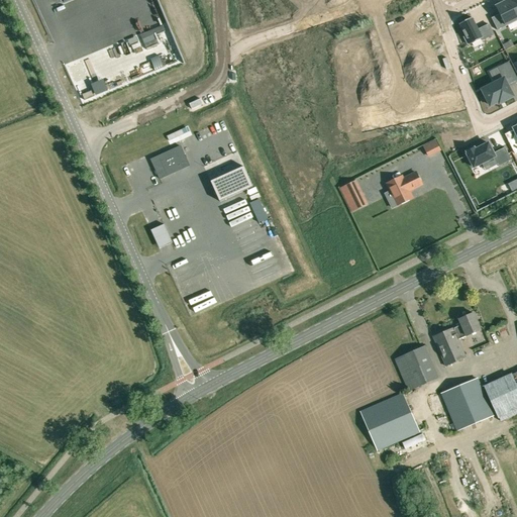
[(500,14),(491,18),(498,30),(516,20),(516,16),(508,0),(507,0),(496,6),(500,14)]
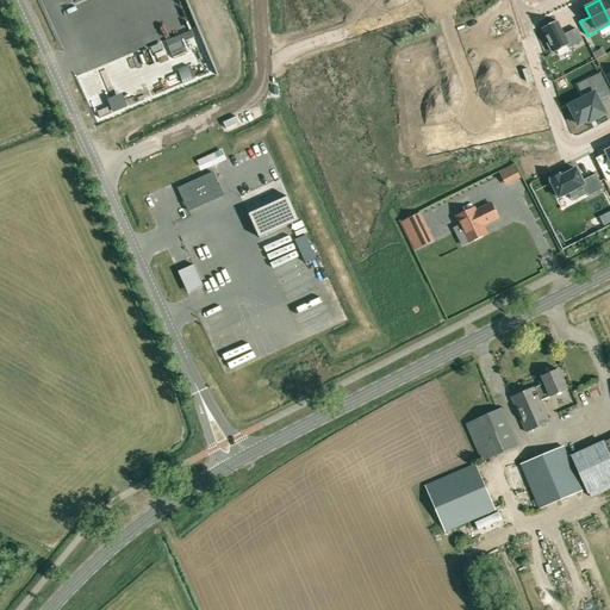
[(609,0),(599,0),(609,19),(609,0)]
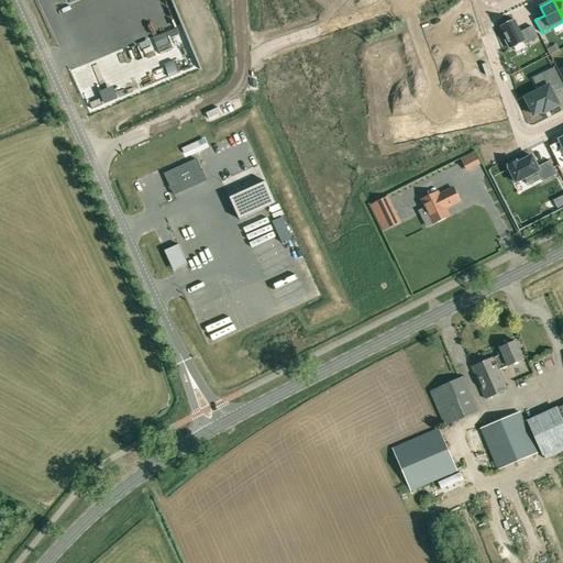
[(514,19),(500,26),(507,40),(505,41),(509,50),(511,47),(511,50),(526,42),(526,44),(538,37),(532,26),(520,32),(514,19)]
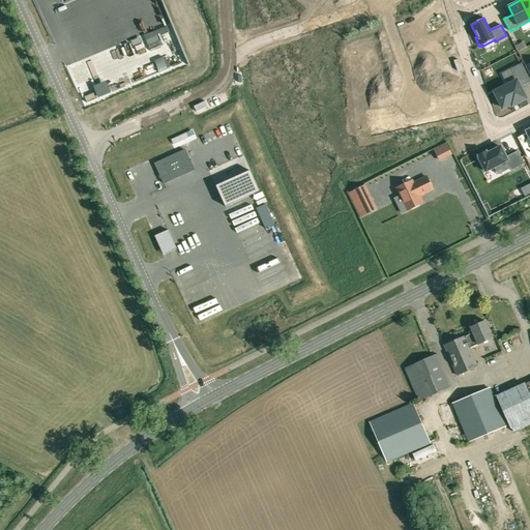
[(527,48),(524,41),(516,46),(519,52),(527,48)]
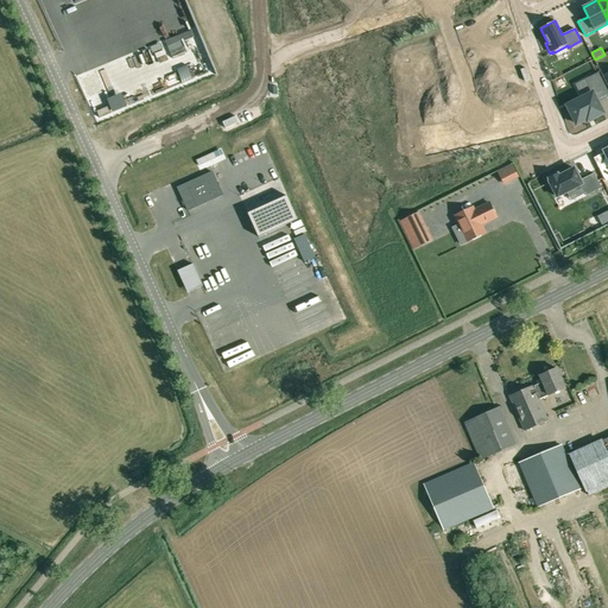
[(591,93),(568,106),(571,114),(569,114),(574,124),(576,122),(576,125),(587,119),(588,121),(603,113),(596,100),(607,93),(607,92),(599,73),(589,77),(594,86),(589,88),(591,93)]
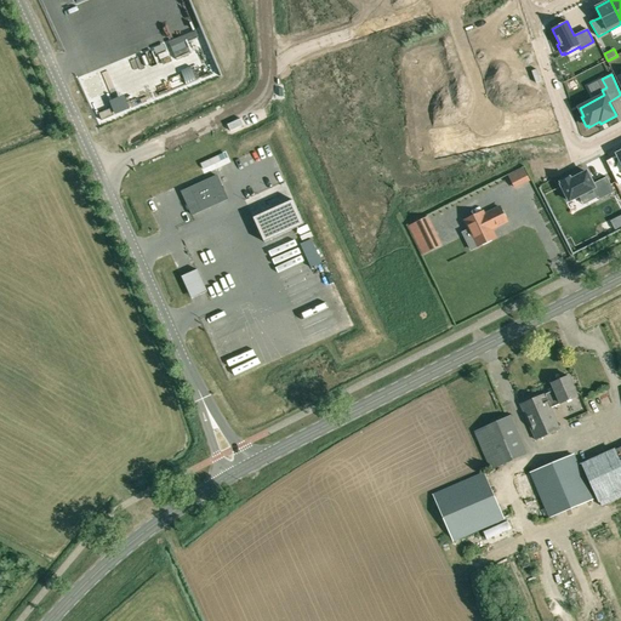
[(620,151),(616,154),(620,160),(609,166),(619,184),(620,183),(620,151)]
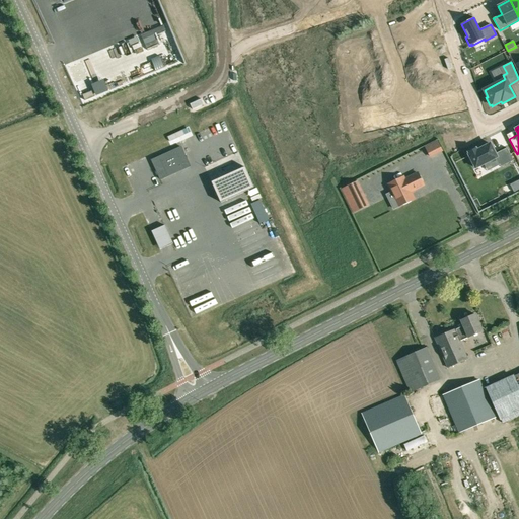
[(501,167),(513,161),(507,148),(496,154),(491,144),(477,151),(476,149),(468,153),(469,155),(468,155),(475,169),(496,158),(501,167)]
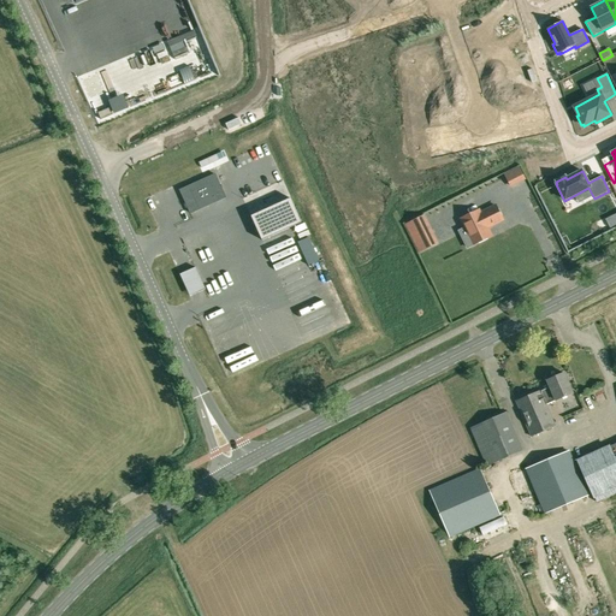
[(215,175),(179,190),(190,213),(225,197),(215,175)]
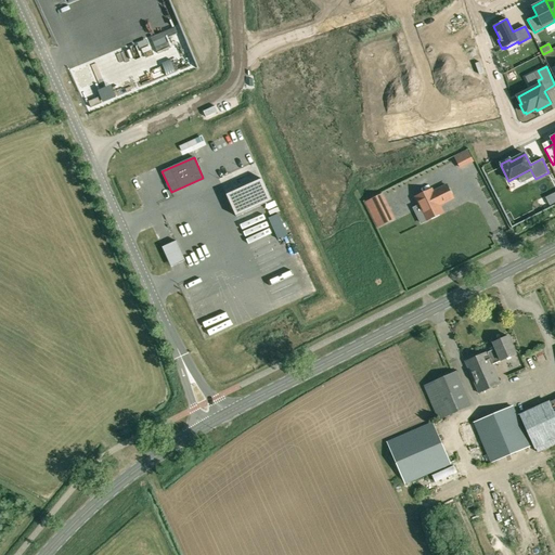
[(236,217),(272,201),(262,179),(227,195),(236,217)]
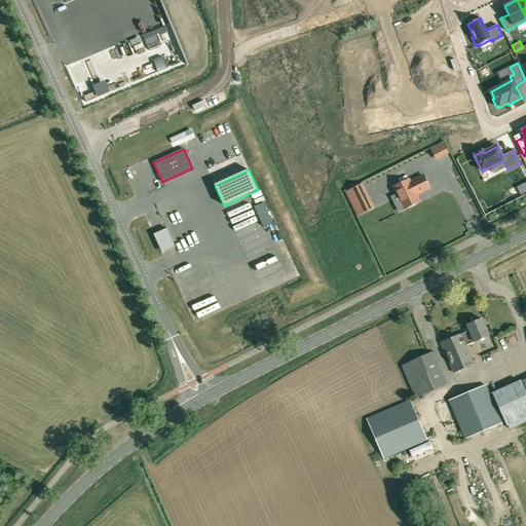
[(416,194),(429,188),(423,176),(410,182),(409,180),(395,187),(405,209),(420,201),(416,194)]
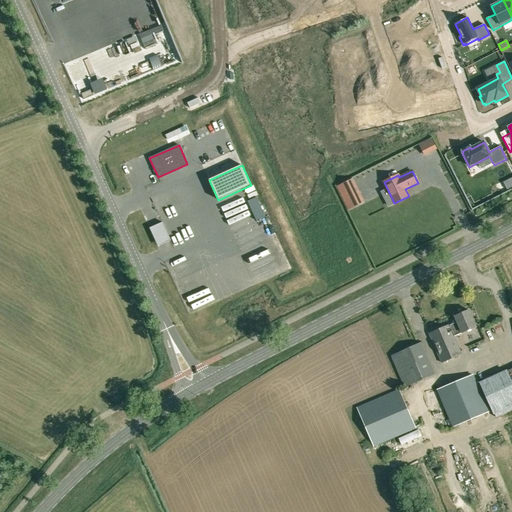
[(351,177),(336,184),(349,212),(364,205),(351,177)]
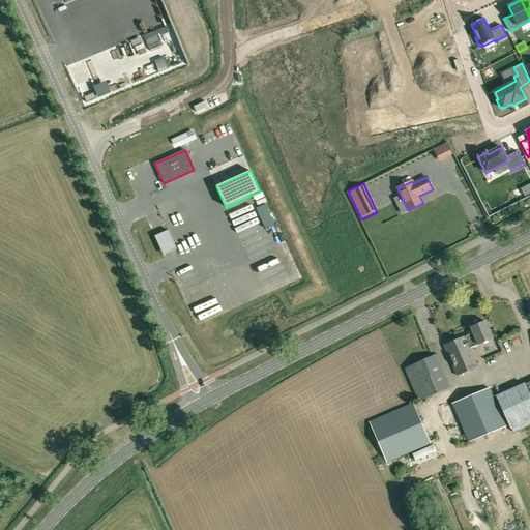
[(257,195),(260,201),(269,198),(267,190),(257,195)]
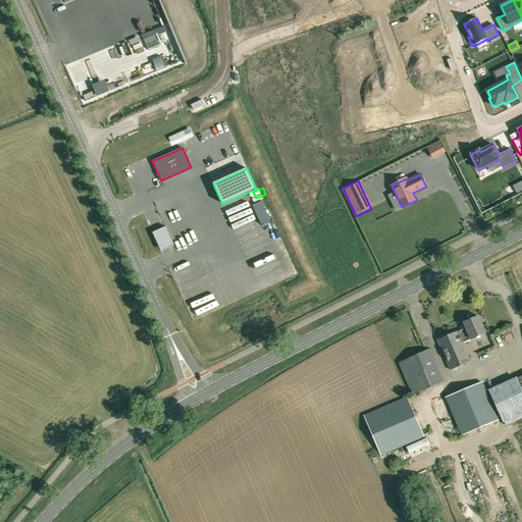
[(239,200),(241,205),(250,201),(248,196),(239,200)]
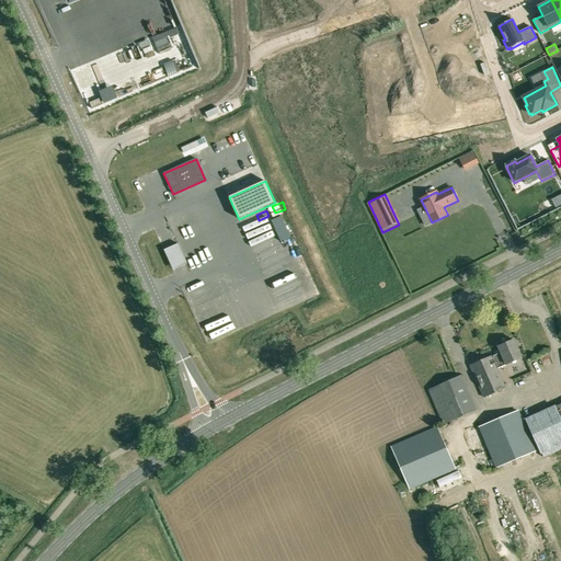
[(217,247),(208,251),(213,260),(221,255),(217,247)]
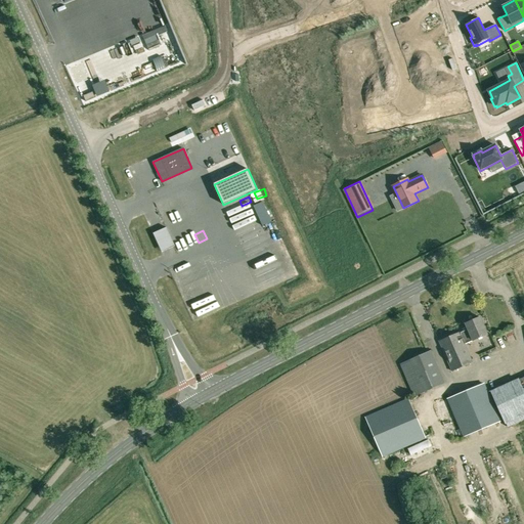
[(169,244),(173,242),(168,231),(164,233),(169,244)]
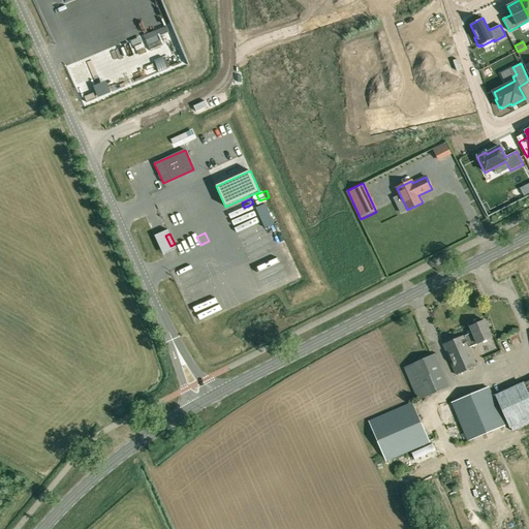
[(227,279),(242,265),(238,260),(223,275),(227,279)]
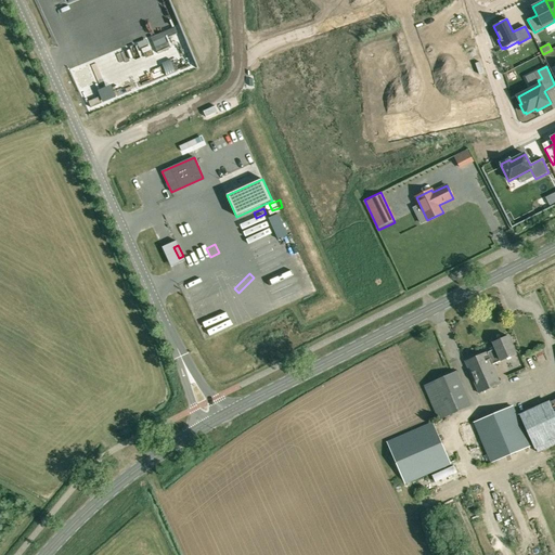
[(304,283),(300,275),(274,287),(278,294),(304,283)]
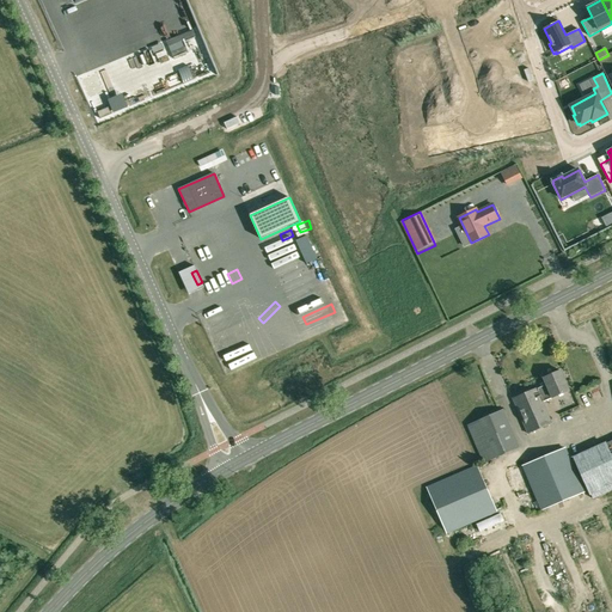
[(213,325),(231,319),(226,307),(209,312),(213,325)]
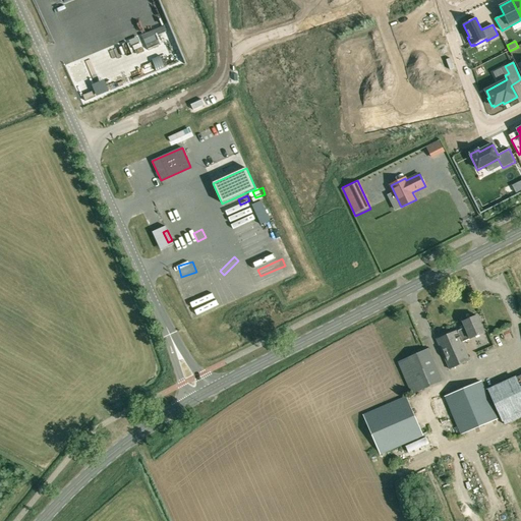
[(217,270),(207,281),(211,286),(222,275),(217,270)]
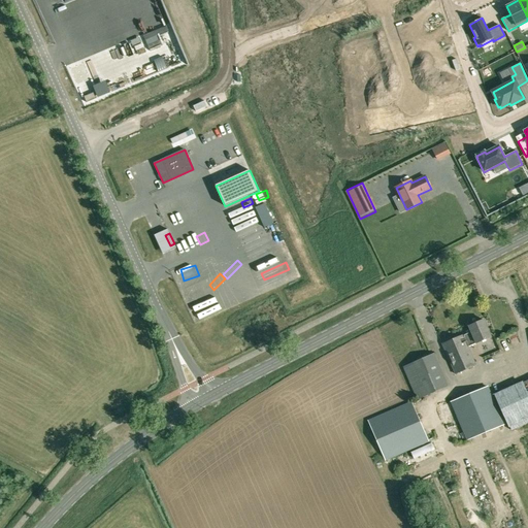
[(475,365),(468,347),(466,343),(474,340),(476,343),(491,337),(484,320),(468,326),(471,333),(463,336),(463,335),(442,344),(455,374),(475,365)]
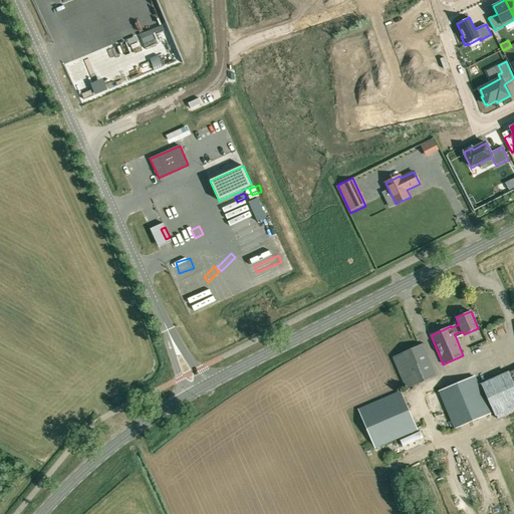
[(437,376),(436,373),(424,344),(394,356),(408,389),(437,376)]
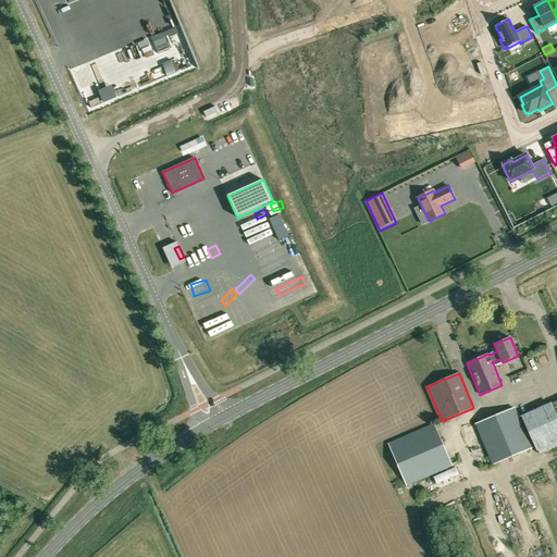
[(556,408),(554,403),(521,417),(537,454),(556,444),(556,408)]
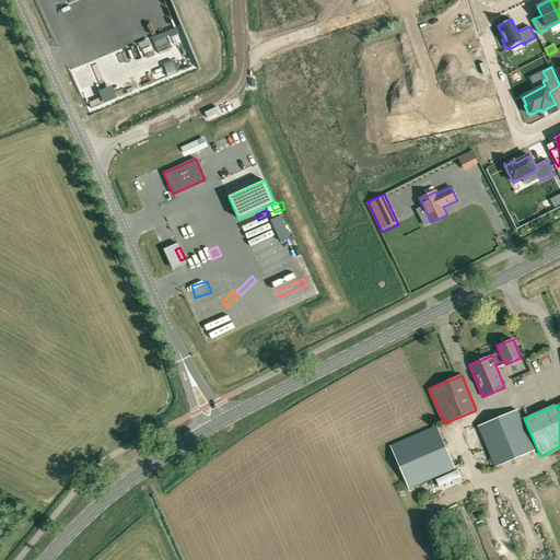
[(517,410),(478,427),(496,467),(534,451),(517,410)]
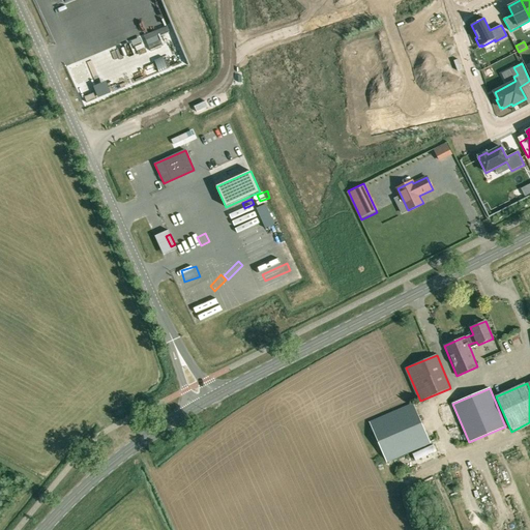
[(386,462),(430,443),(413,404),(370,422),(386,462)]
